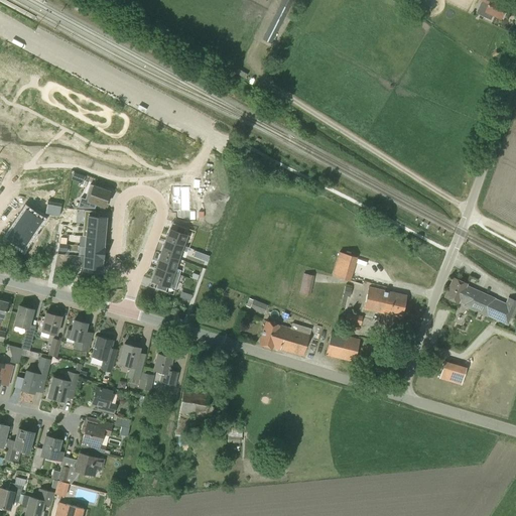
[(271,43),(289,8),(292,0),(281,0),(263,38),(271,43)]
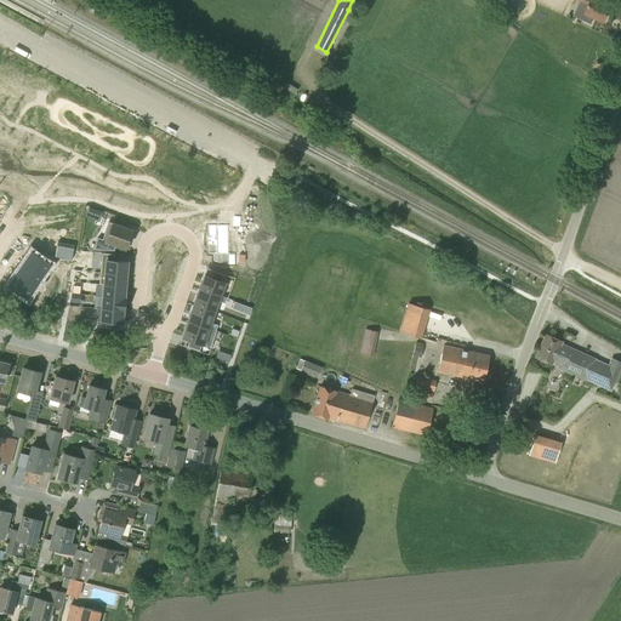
[(613,6),(599,0),(579,0),(577,3),(588,7),(586,13),(582,20),(591,24),(594,17),(605,22),(613,6)]
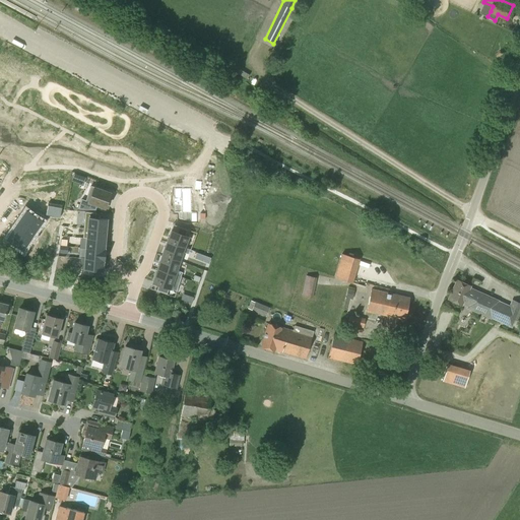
[(83,200),(80,209),(90,210),(93,204),(107,208),(107,207),(109,207),(112,201),(110,200),(112,193),(92,186),(87,201),(83,200)]
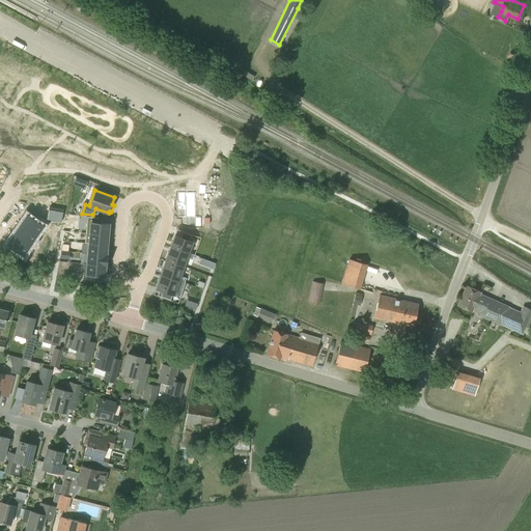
[(191,194),(174,197),(178,222),(195,219),(191,194)]
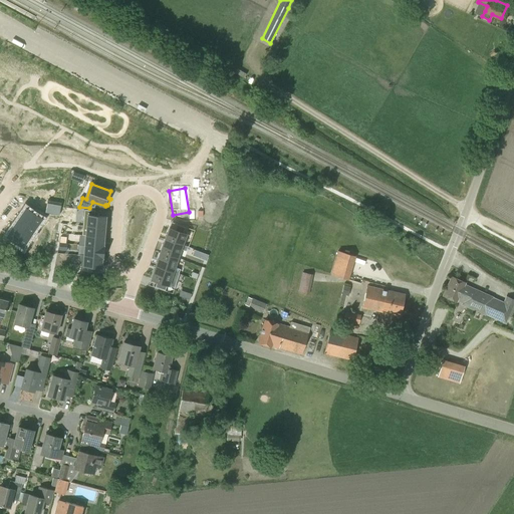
[(47,203),(45,212),(59,215),(60,205),(47,203)]
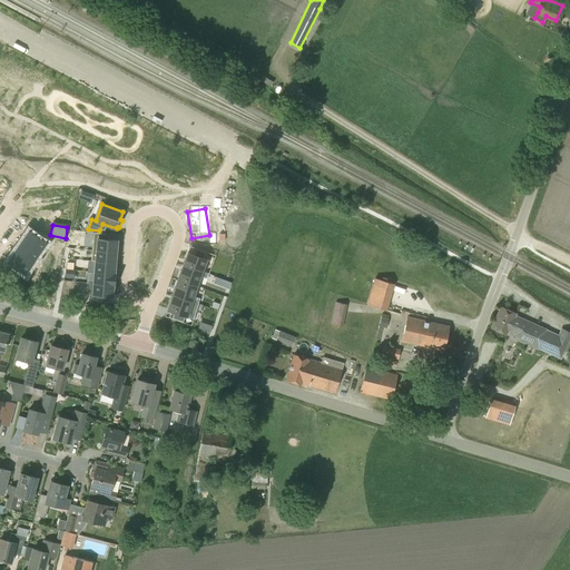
[(28,231),(21,241),(39,253),(46,243),(50,238),(39,231),(36,236),(28,231)]
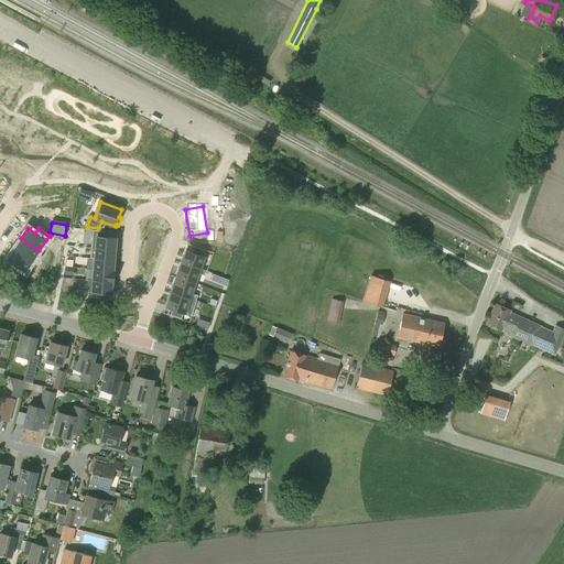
[(90,230),(89,247),(116,249),(117,238),(102,237),(102,231),(90,230)]
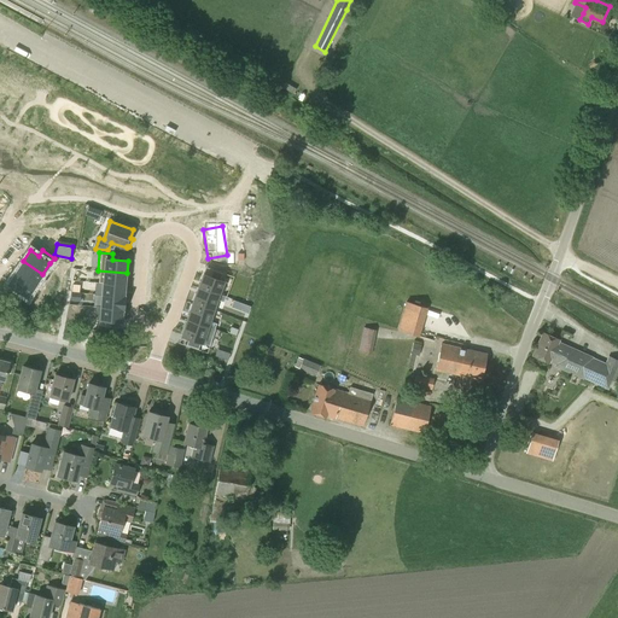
[(23,261),(16,272),(35,286),(42,274),(23,261)]
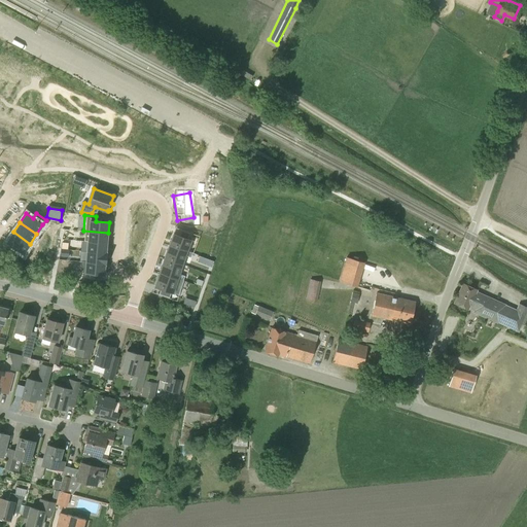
[(174,232),(169,245),(186,251),(191,238),(186,236),(188,231),(181,227),(180,234),(174,232)]
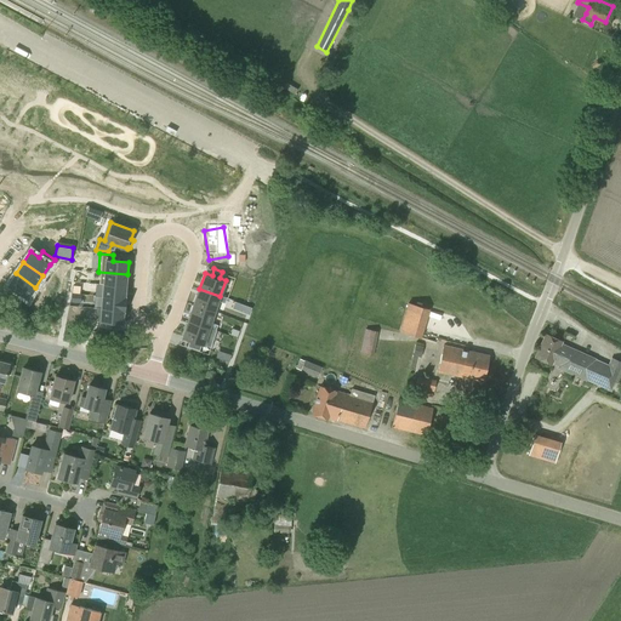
[(97,284),(102,284),(126,286),(127,274),(98,272),(97,284)]
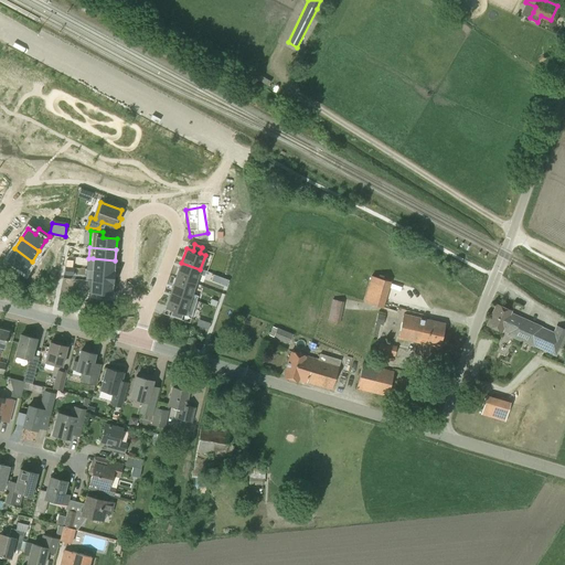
[(14,248),(8,259),(14,264),(11,270),(22,276),(25,272),(32,262),(14,248)]
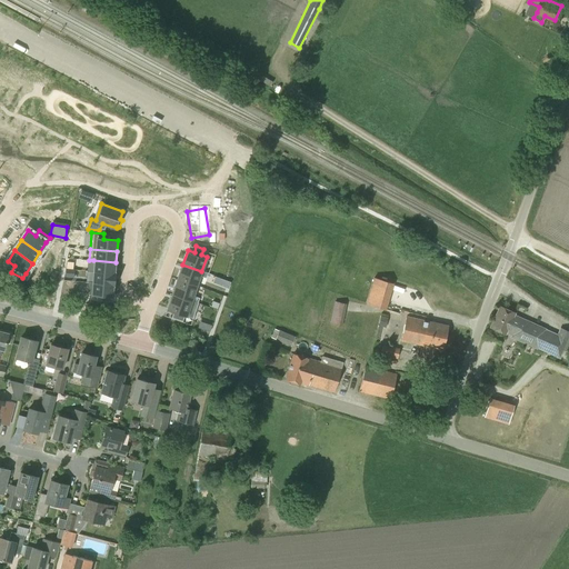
[(92,271),(115,273),(116,262),(93,260),(92,271)]
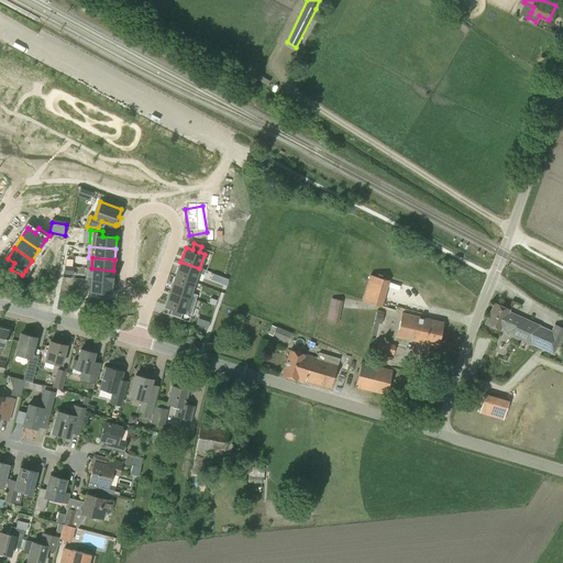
[(180,262),(176,277),(195,283),(199,268),(180,262)]
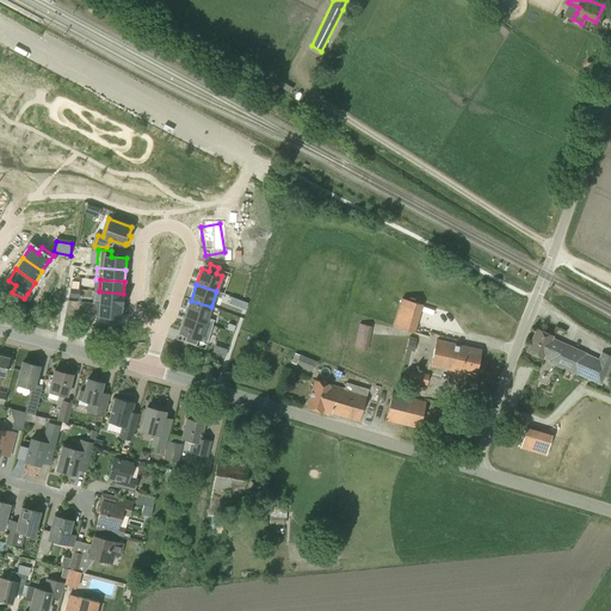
[(99,291),(98,303),(122,306),(123,294),(99,291)]
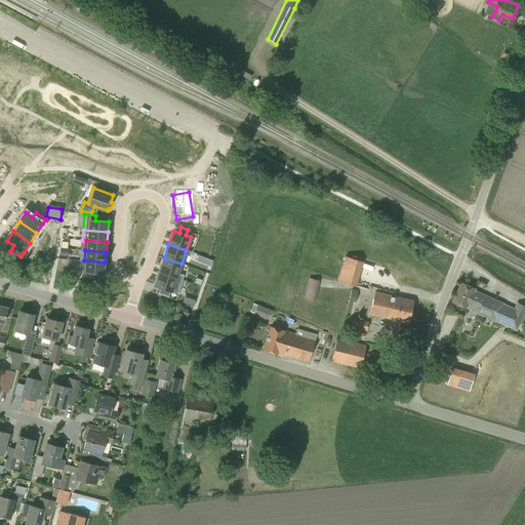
[(356,286),(363,261),(345,256),(337,281),(356,286)]
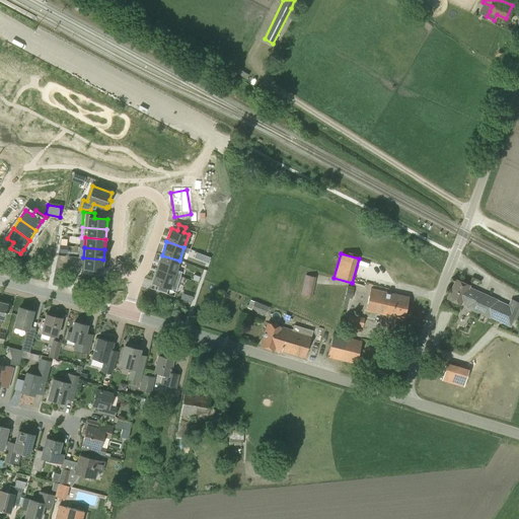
[(162,255),(157,269),(180,277),(182,272),(176,270),(179,261),(162,255)]
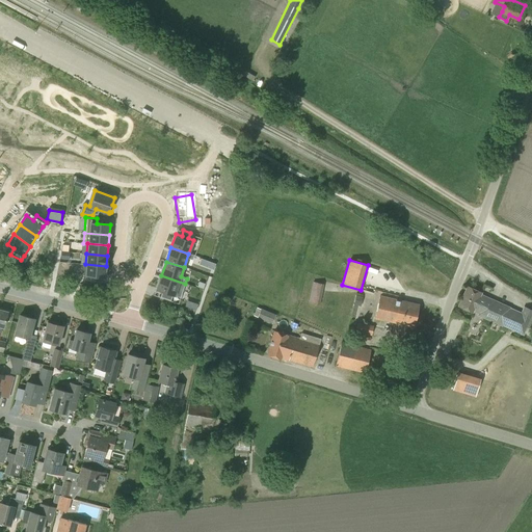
[(80,280),(88,282),(96,283),(97,275),(105,276),(106,266),(85,264),(84,274),(80,274),(80,280)]
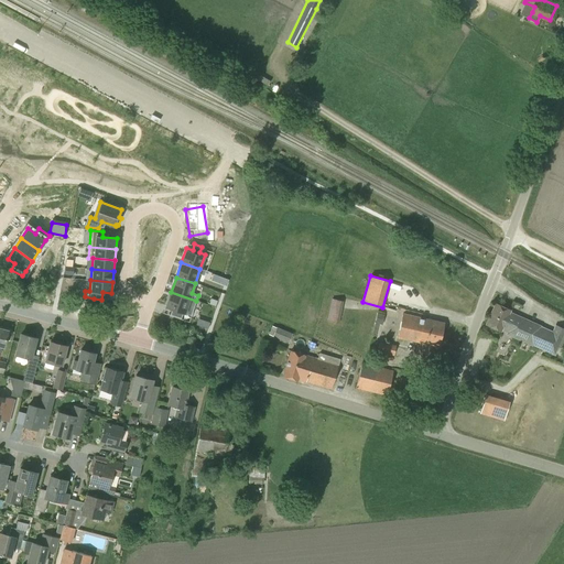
[(171,292),(166,306),(175,310),(173,316),(182,318),(184,313),(191,315),(196,301),(171,292)]
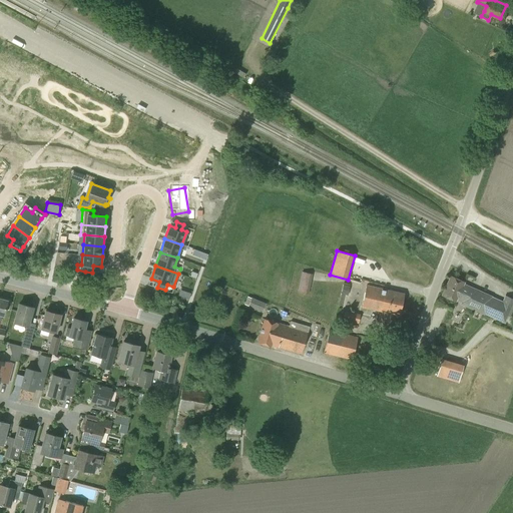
[(309,294),(313,275),(302,272),(298,292),(309,294)]
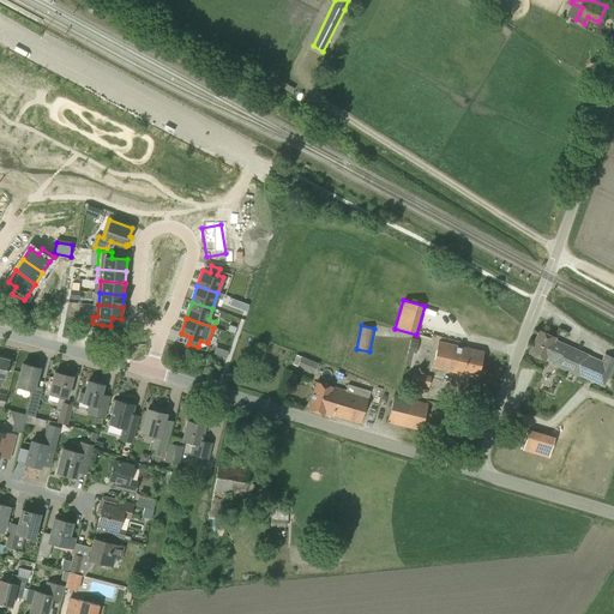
[(612,366),(553,341),(555,337),(540,331),(530,353),(545,359),(546,356),(554,360),(553,362),(579,374),(603,385),(612,366)]
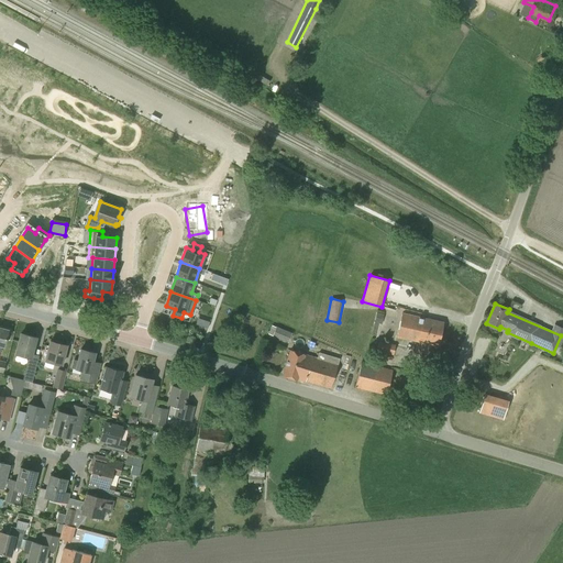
[(383,324),(386,317),(379,313),(376,321),(383,324)]
